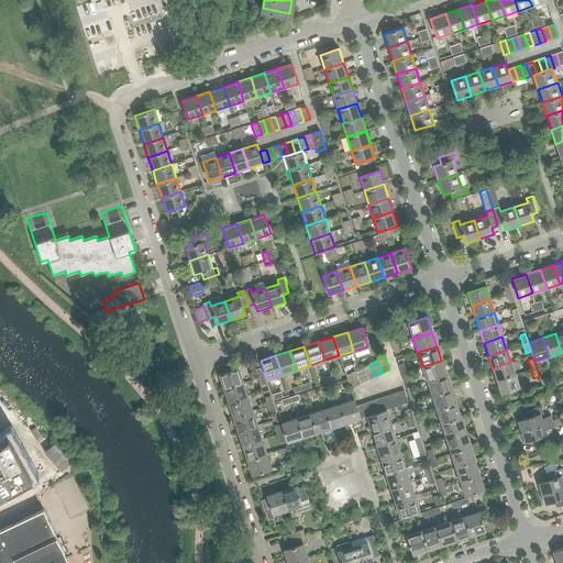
[(445,375),(441,361),(422,366),(427,381),(445,375)]
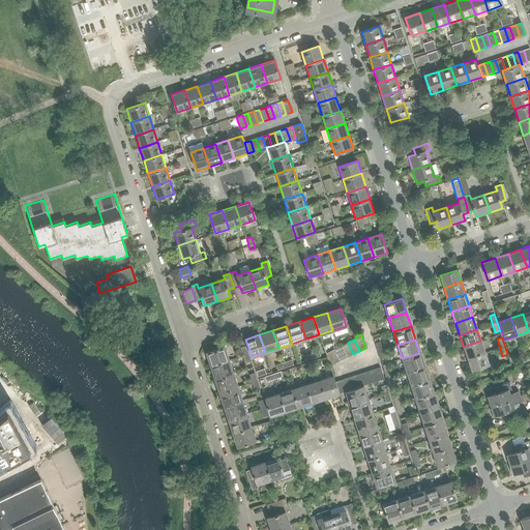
[(463,347),(467,358),(484,353),(480,341),(463,347)]
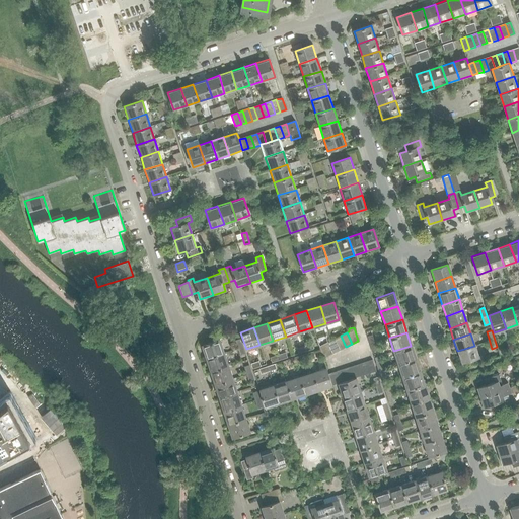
[(335,340),(340,350),(346,347),(341,336),(335,340)]
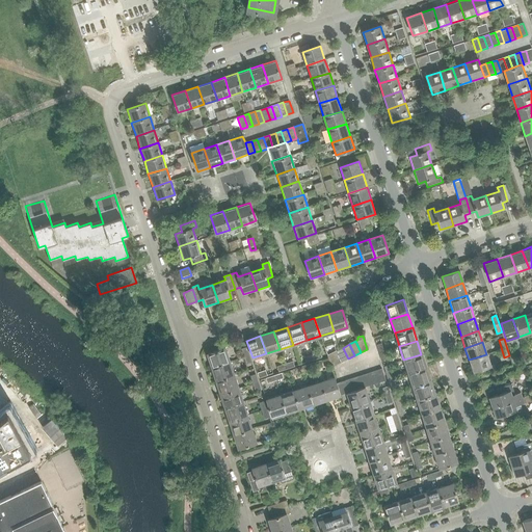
[(207,353),(212,368),(230,362),(224,348),(207,353)]
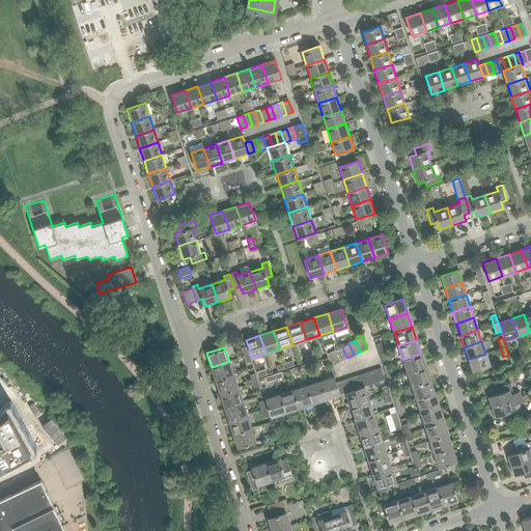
[(335,351),(341,361),(347,358),(342,347),(335,351)]
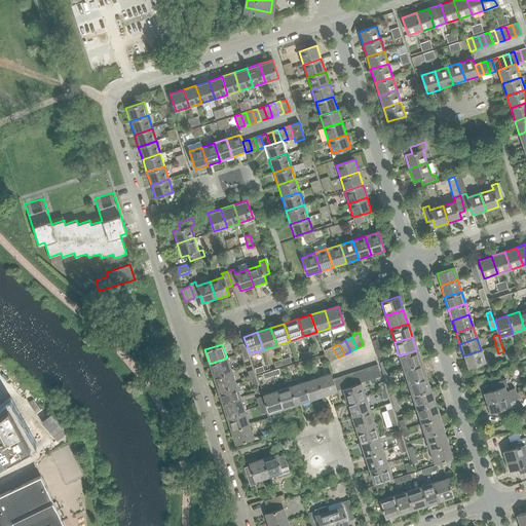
[(332,347),(323,351),(327,363),(332,361),(338,358),(332,347)]
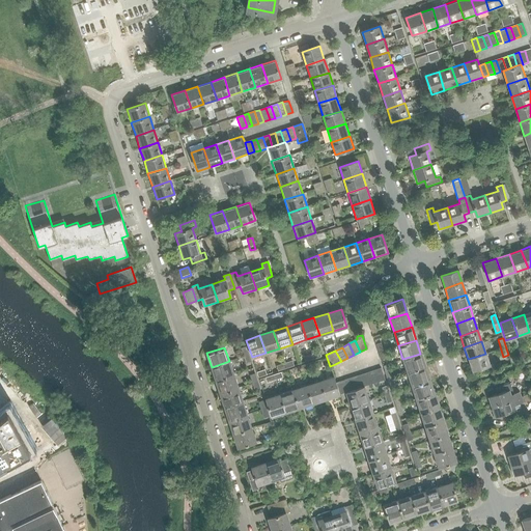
[(424,367),(420,354),(402,359),(407,372),(424,367)]
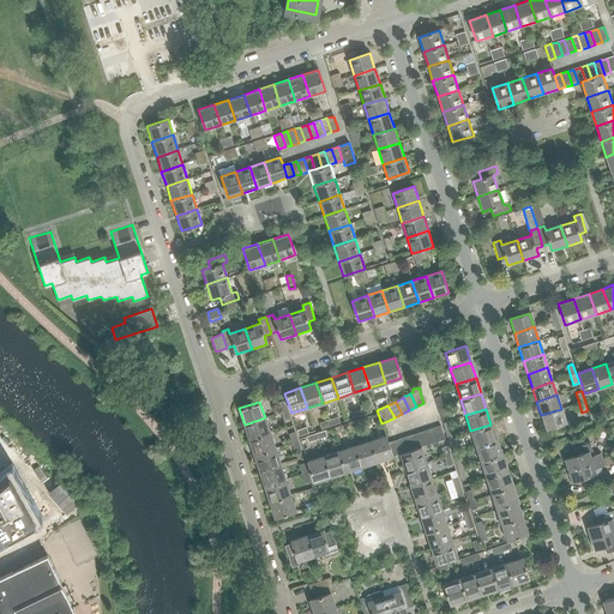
[(566,422),(561,409),(541,415),(546,429),(566,422)]
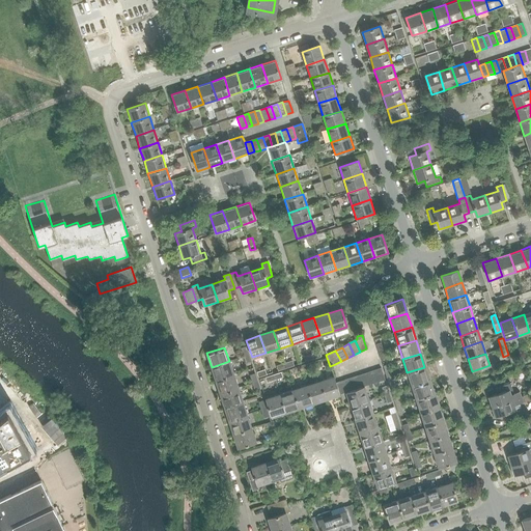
[(233,374),(229,361),(212,367),(216,381),(233,374)]
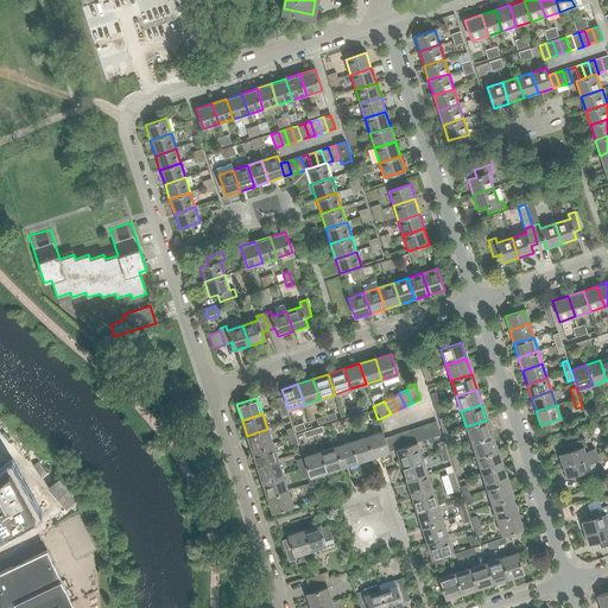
[(432,437),(439,435),(436,420),(429,423),(432,437)]
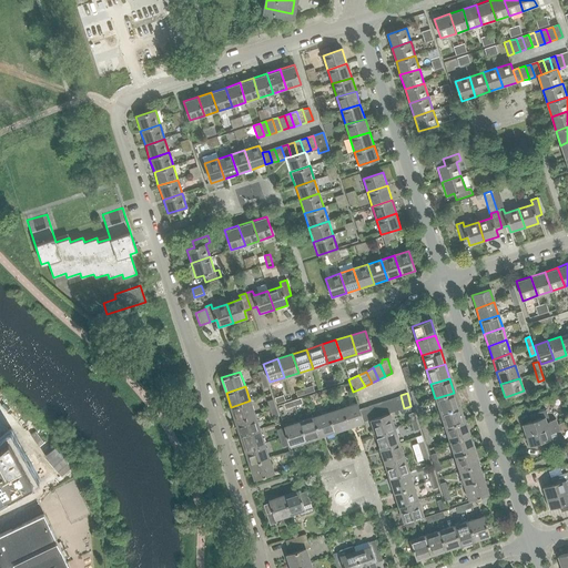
[(459,407),(454,393),(435,398),(440,413),(459,407)]
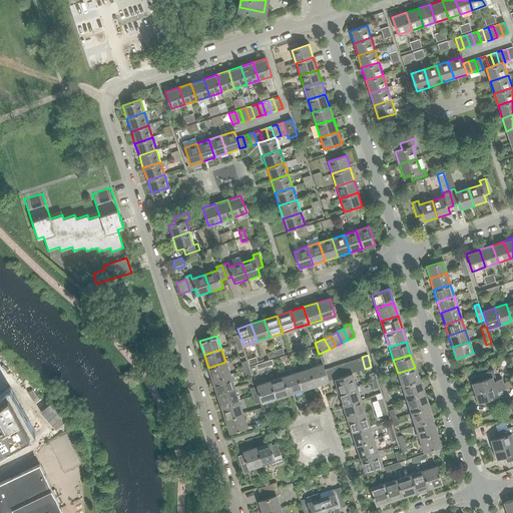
[(362,357),(356,359),(360,371),(365,369),(362,357)]
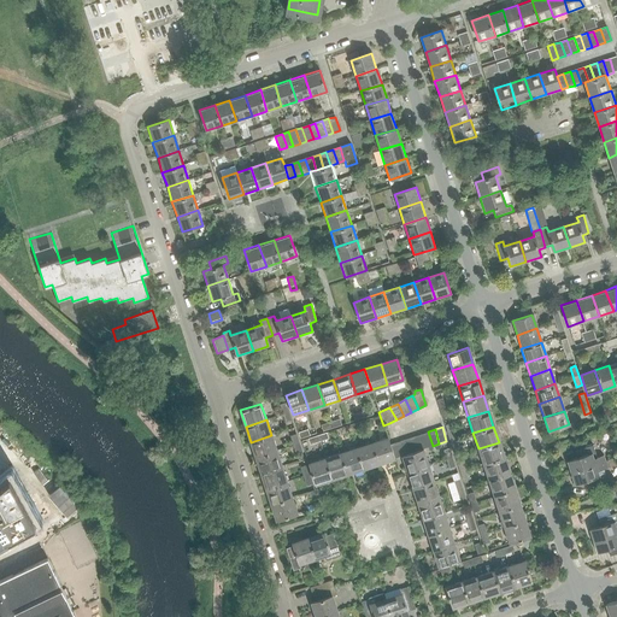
[(433,446),(428,432),(421,434),(425,448),(433,446)]
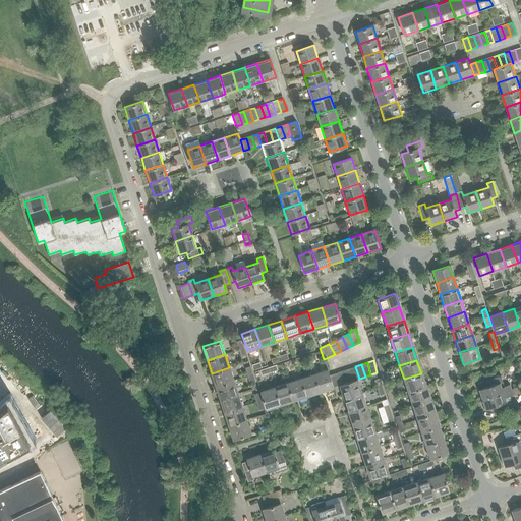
[(355,366),(349,368),(353,381),(359,379),(355,366)]
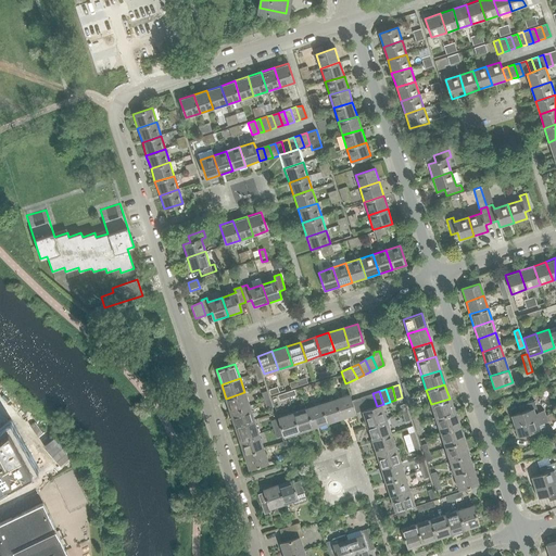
[(249,406),(244,392),(226,399),(230,413),(249,406)]
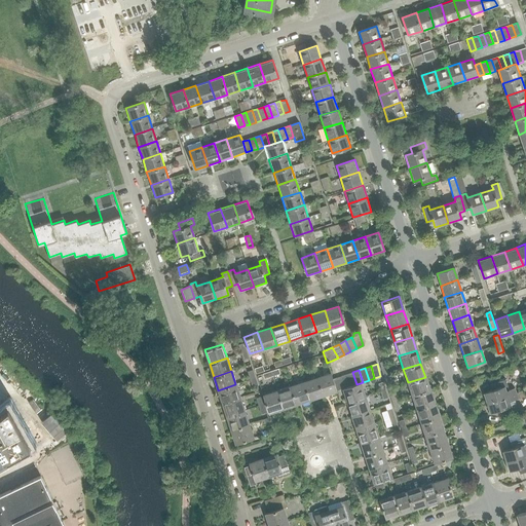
[(357,384),(352,372),(347,374),(350,385),(357,384)]
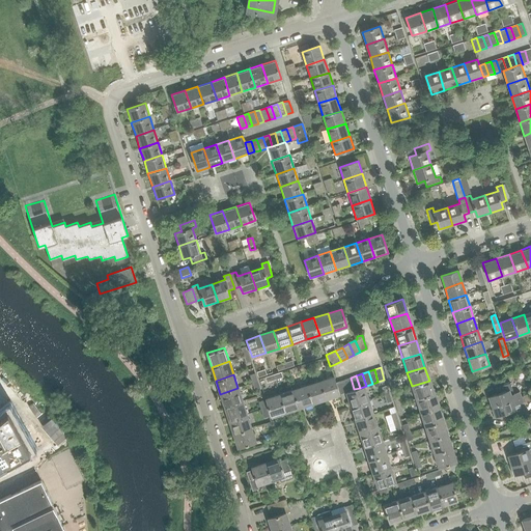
[(319,382),(326,399),(339,394),(335,383),(333,376),(319,382)]
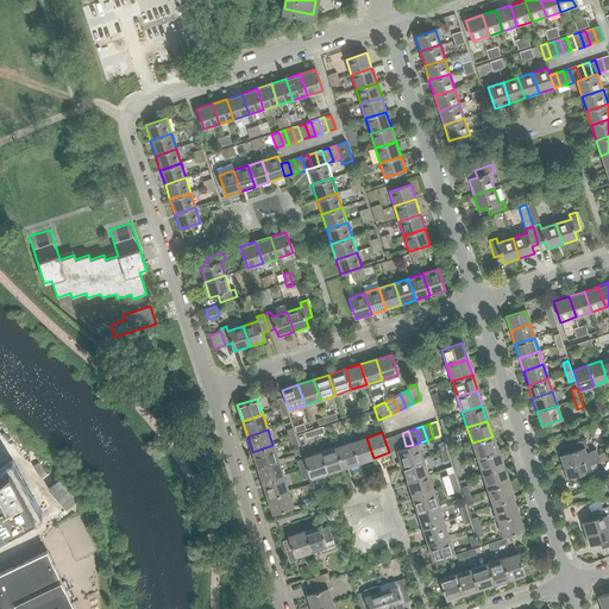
[(400,449),(406,446),(402,433),(395,435),(400,449)]
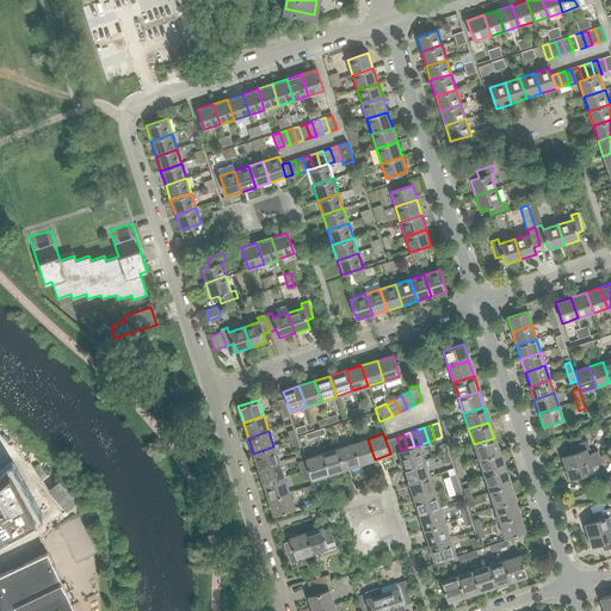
[(390,454),(401,450),(396,437),(386,440),(390,454)]
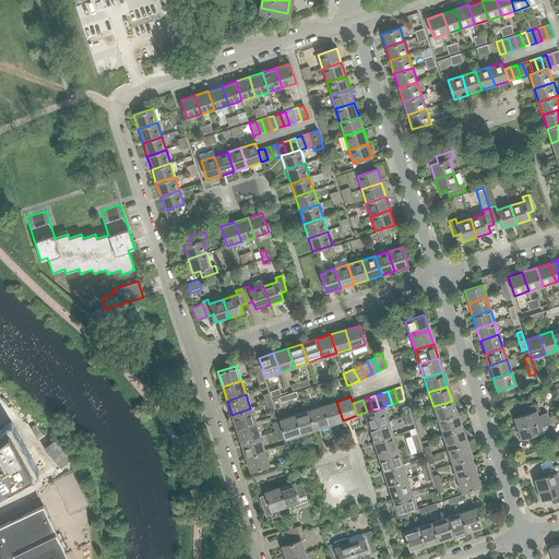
[(456,415),(452,401),(433,406),(438,420),(456,415)]
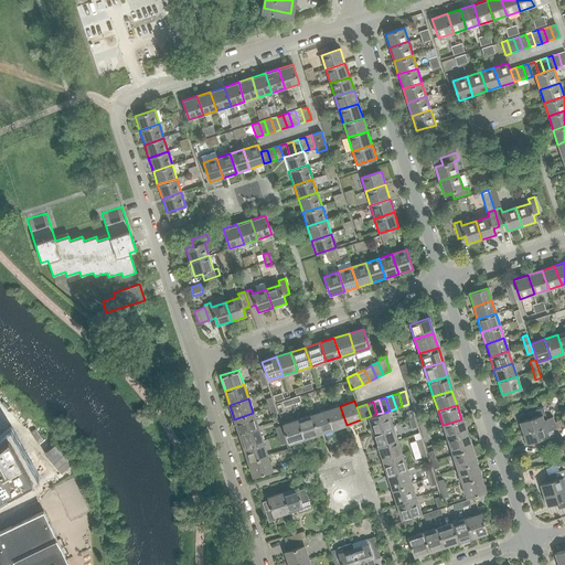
[(340,406),(326,411),(332,429),(347,425),(340,406)]
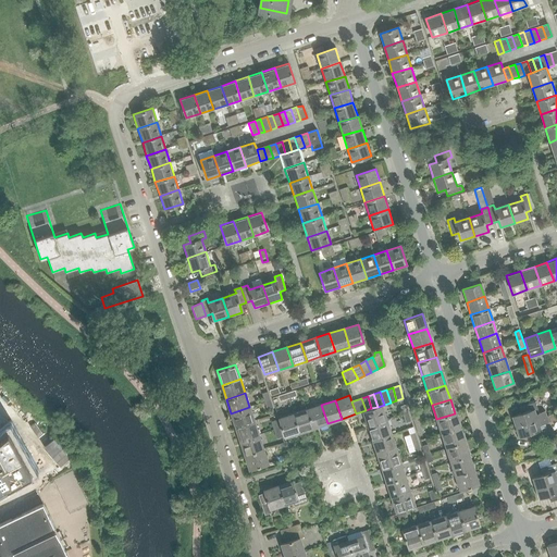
[(510,417),(515,428),(545,417),(544,411),(534,415),(533,410),(536,409),(534,403),(519,407),(520,413),(510,417)]
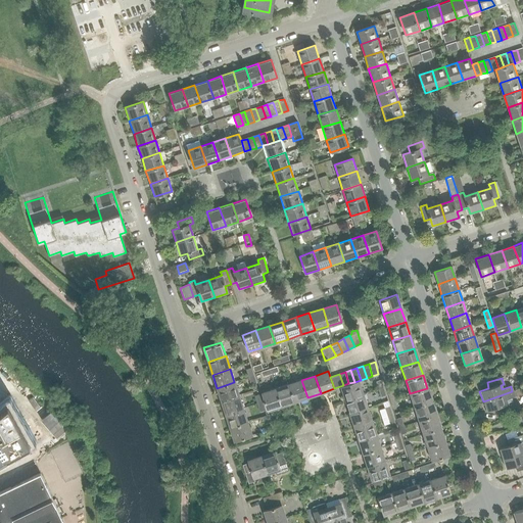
[(294,401),(307,397),(301,380),(288,384),(294,401)]
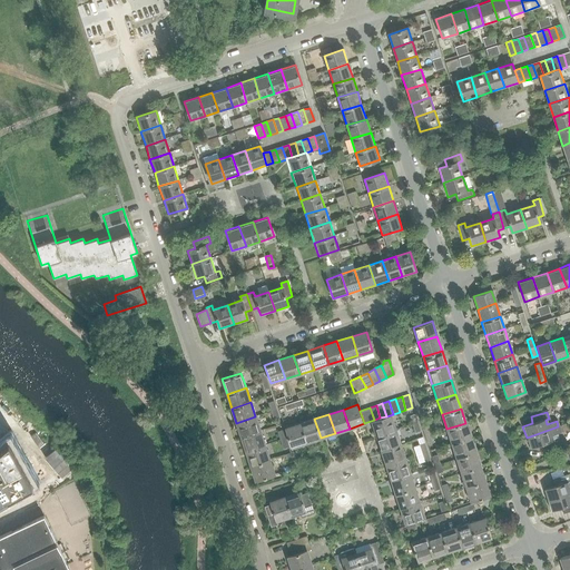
[(376,435),(395,430),(391,415),(372,422),(376,435)]
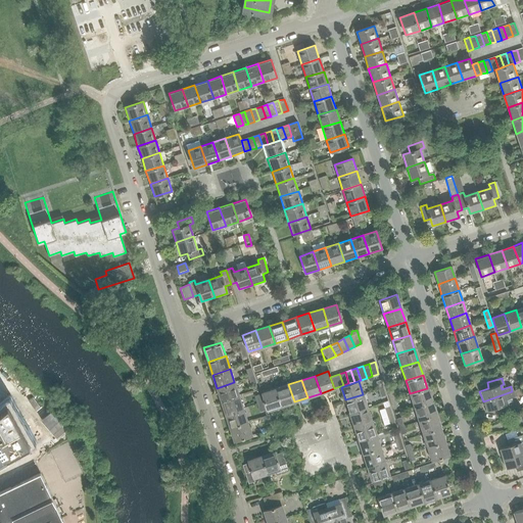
[(238,395),(234,382),(217,388),(221,401),(238,395)]
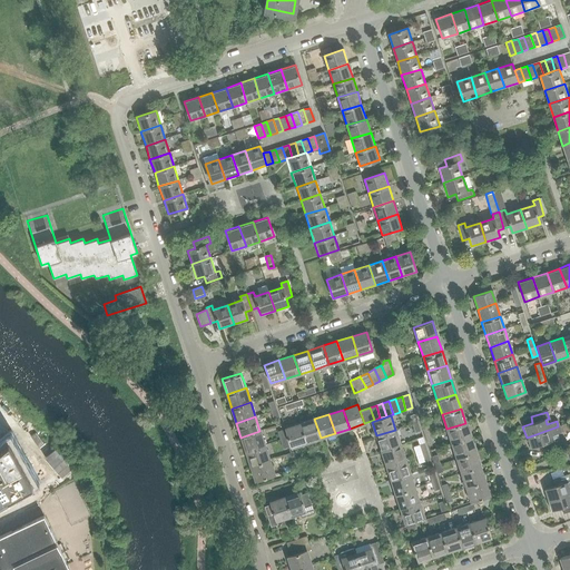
[(314,419),(300,424),(305,443),(321,438),(314,419)]
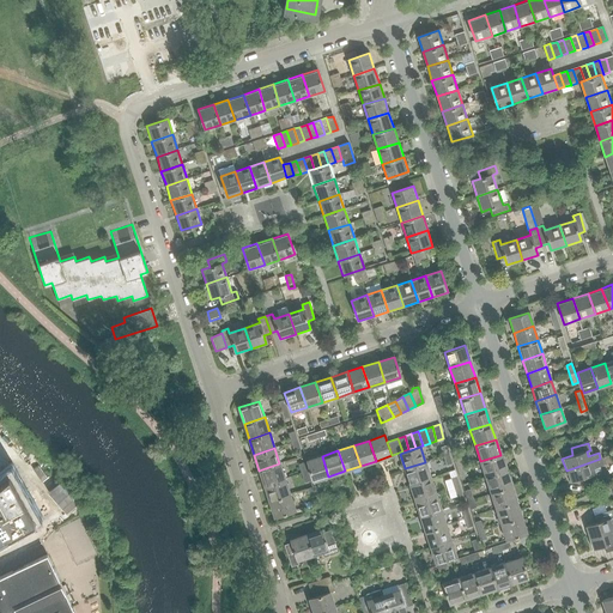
[(505,471),(501,455),(480,461),(485,477),(505,471)]
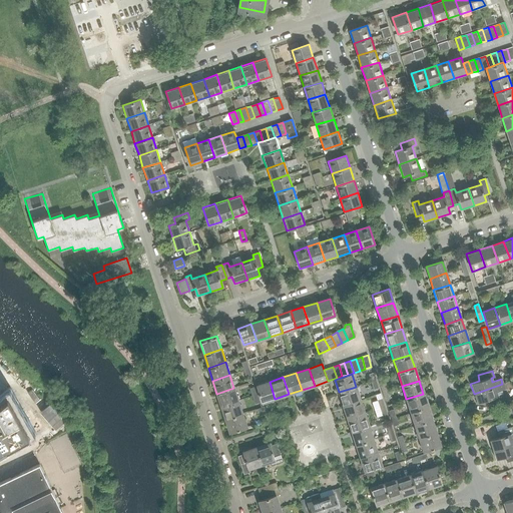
[(262,403),(275,399),(270,382),(257,386),(262,403)]
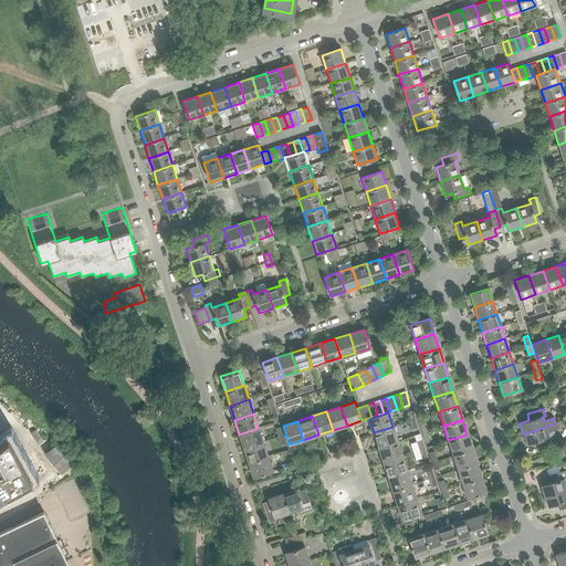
[(554,423),(523,435),(526,444),(536,441),(538,448),(554,442),(552,436),(548,437),(547,432),(556,429),(554,423)]
